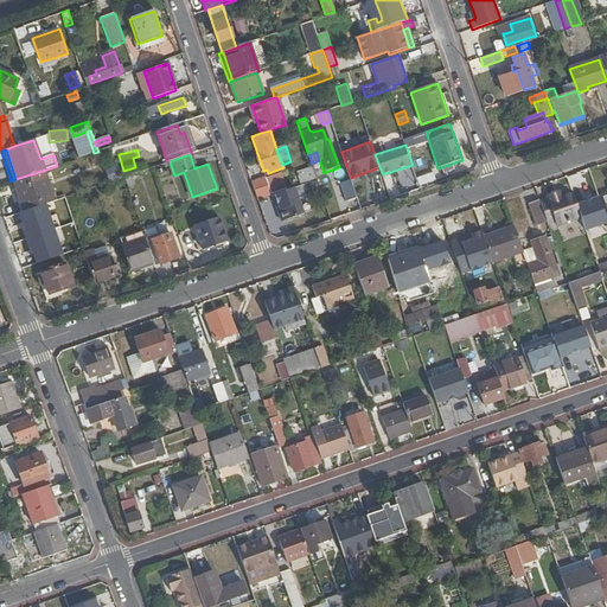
[(312,164),(310,155),(298,159),(299,163),(295,164),(301,183),(310,180),(307,172),(311,171),(314,170),(312,164)]
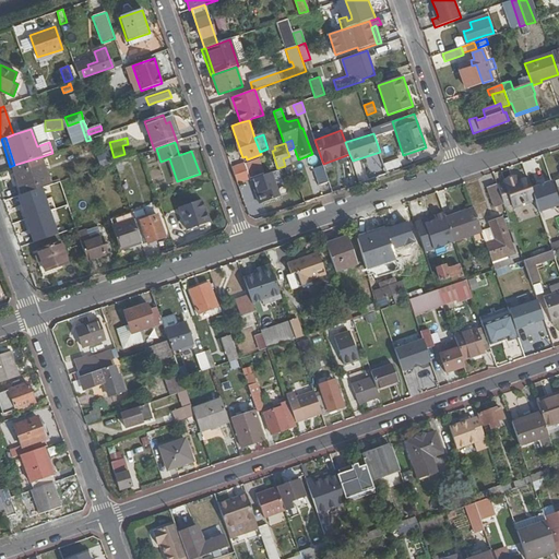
[(108,161),(105,162),(104,156),(98,158),(100,166),(109,164),(108,161)]
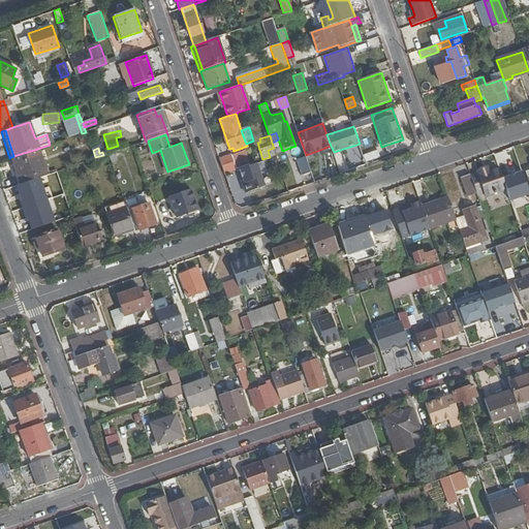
[(16,162),(39,154),(37,149),(13,156),(16,162)]
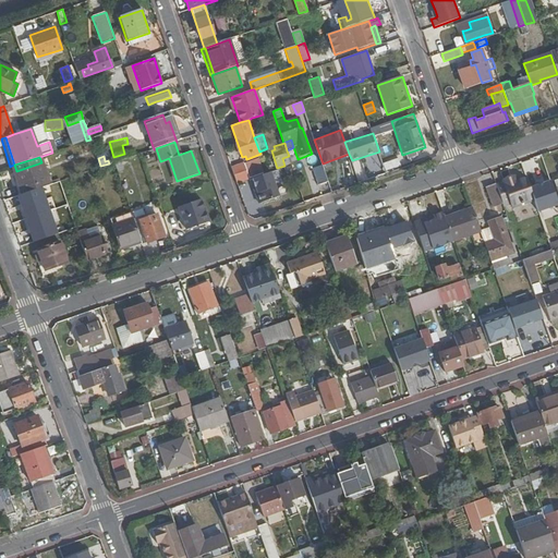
[(259,159),(231,168),(237,183),(241,182),(250,179),(252,178),(265,173),(259,159)]
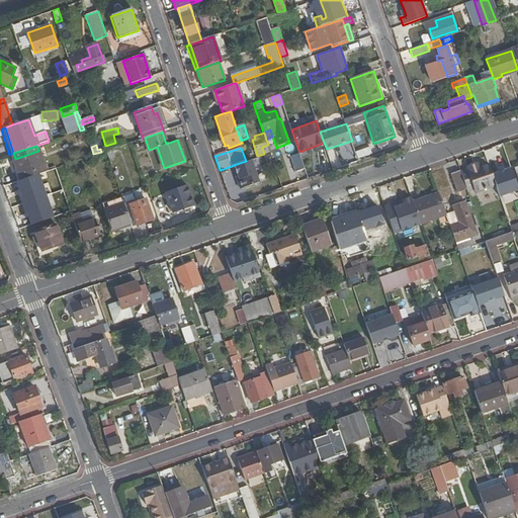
[(115,158),(112,149),(106,151),(109,160),(115,158)]
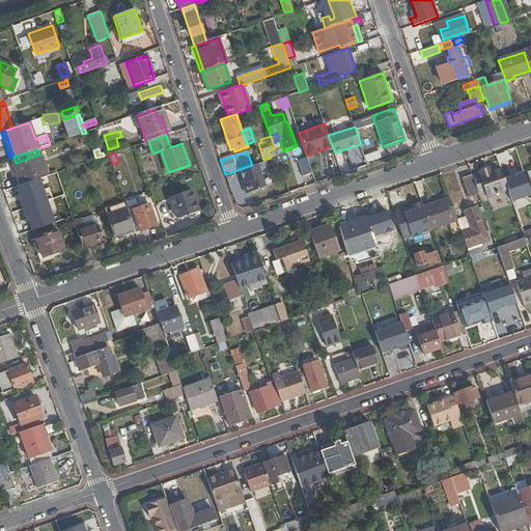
[(362,168),(368,165),(364,154),(358,156),(362,168)]
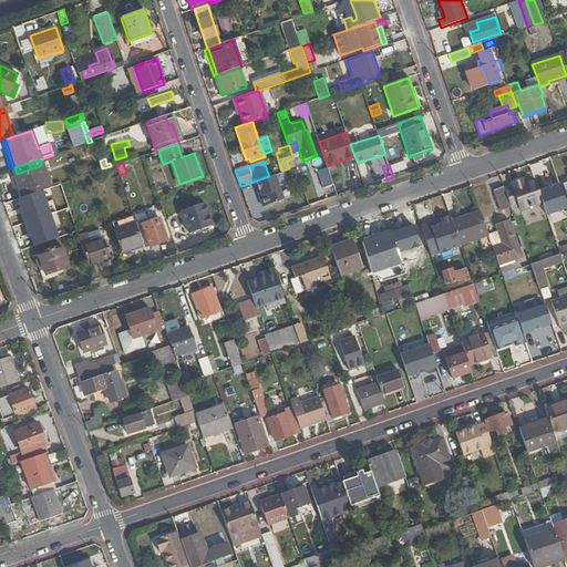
[(45,189),(50,187),(42,165),(17,174),(20,185),(18,186),(21,197),(45,189)]
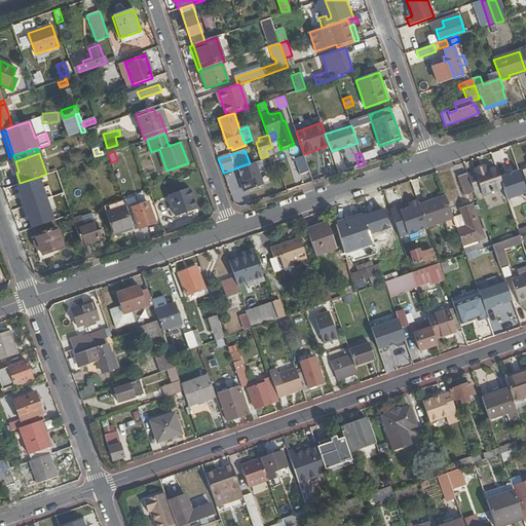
[(304,155),(295,158),(300,174),(309,171),(304,155)]
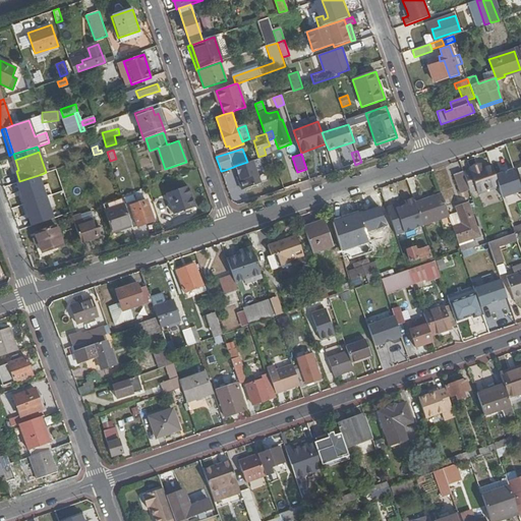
[(247,162),(235,166),(243,189),(262,183),(253,160),(247,162)]
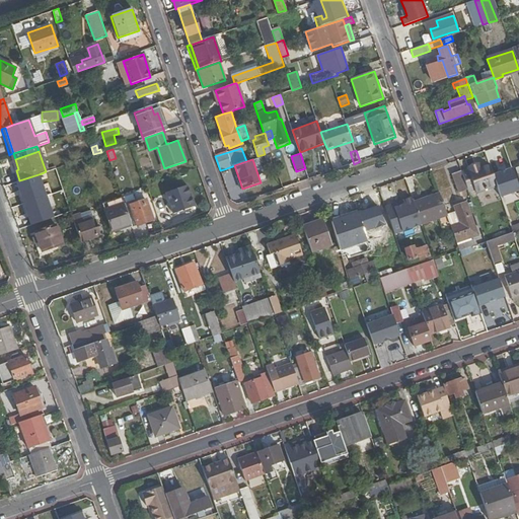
[(497,186),(490,164),(479,167),(478,164),(468,167),(469,169),(462,172),(468,190),(475,188),(476,192),(497,186)]
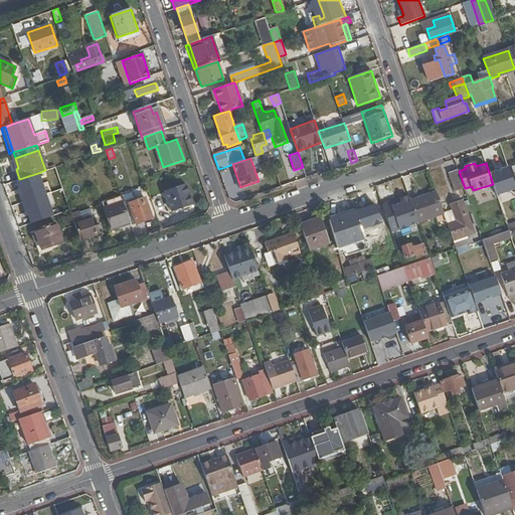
[(459,171),(458,168),(450,172),(456,191),(465,188),(459,171)]
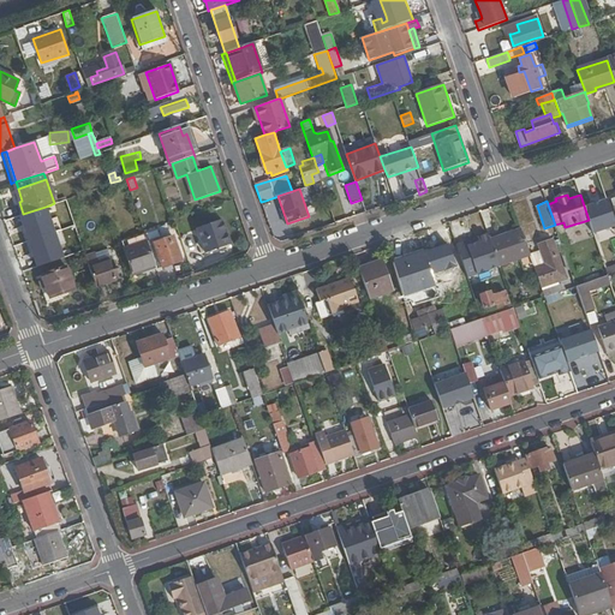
[(55,225),(49,206),(23,214),(21,215),(16,216),(18,225),(22,224),(27,234),(55,225)]
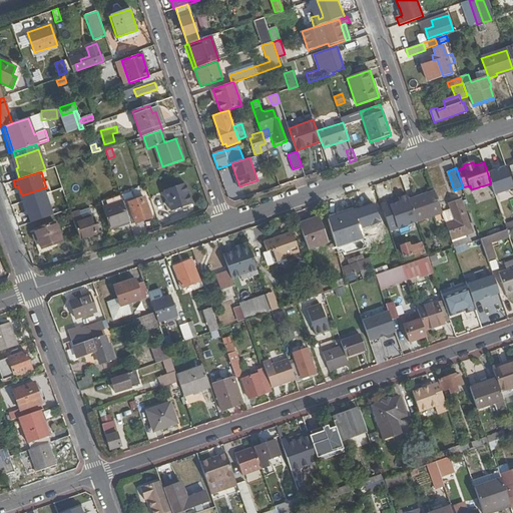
[(164,191),(171,210),(192,203),(185,184),(164,191)]
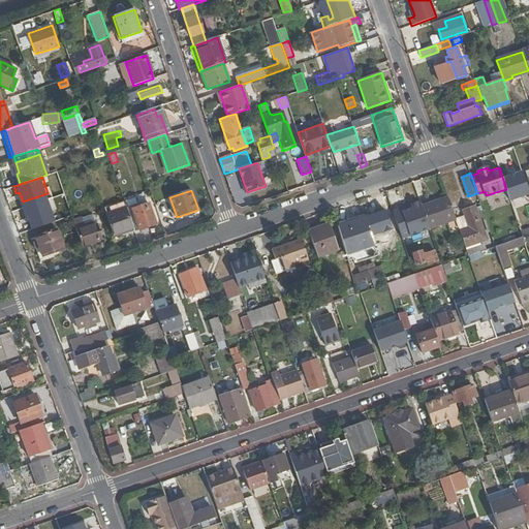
[(448,197),(422,207),(430,229),(457,220),(448,197)]
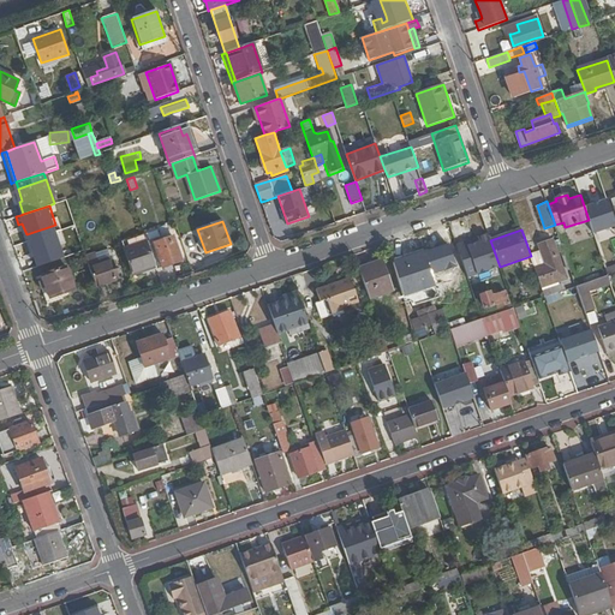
[(487,234),(455,245),(466,276),(497,266),(487,234)]
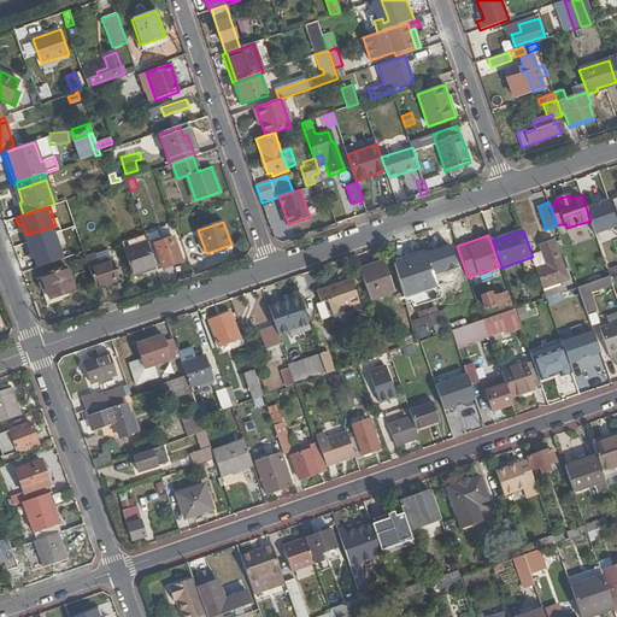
[(174,238),(163,242),(156,245),(164,269),(182,262),(174,238)]
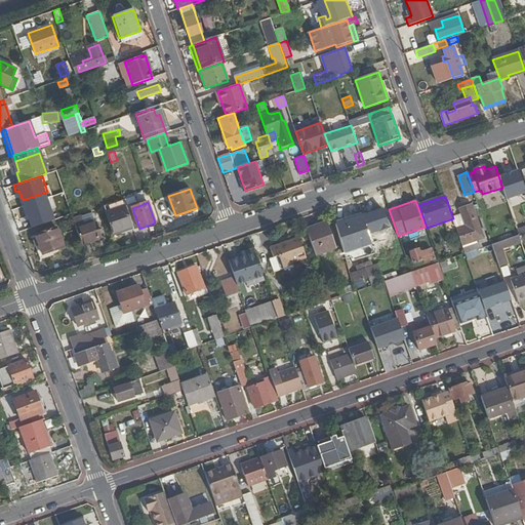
[(467,226),(456,229),(466,253),(481,248),(478,239),(482,237),(472,205),(460,208),(462,215),(467,226)]
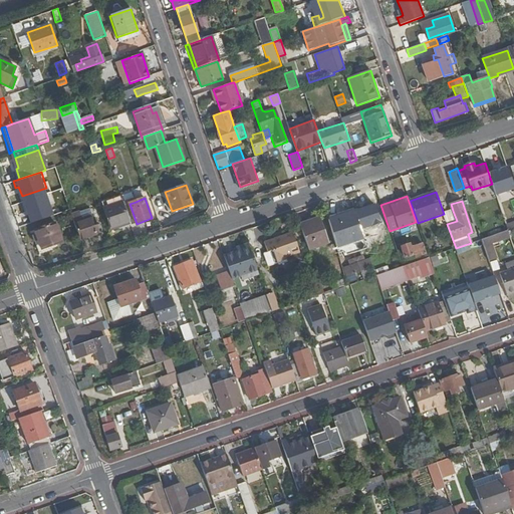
[(124,205),(123,202),(104,210),(111,230),(131,223),(124,205)]
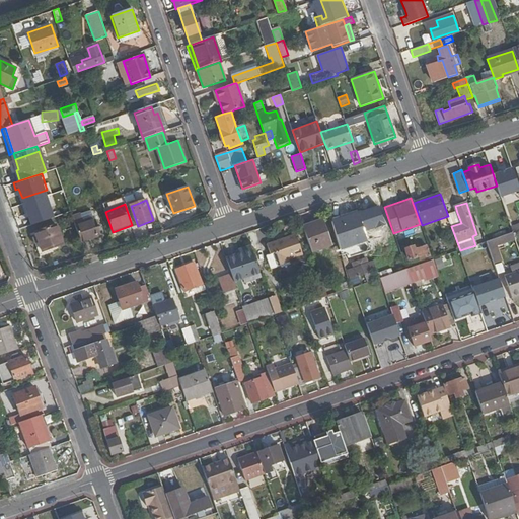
[(132,225),(133,227),(138,226),(131,206),(126,207),(132,225)]
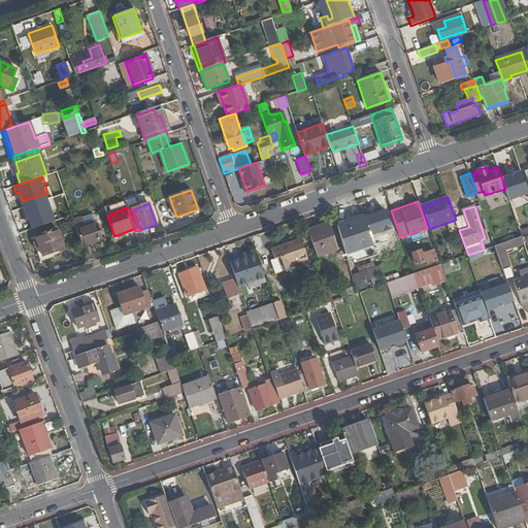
[(343,217),(335,219),(340,234),(349,231),(343,217)]
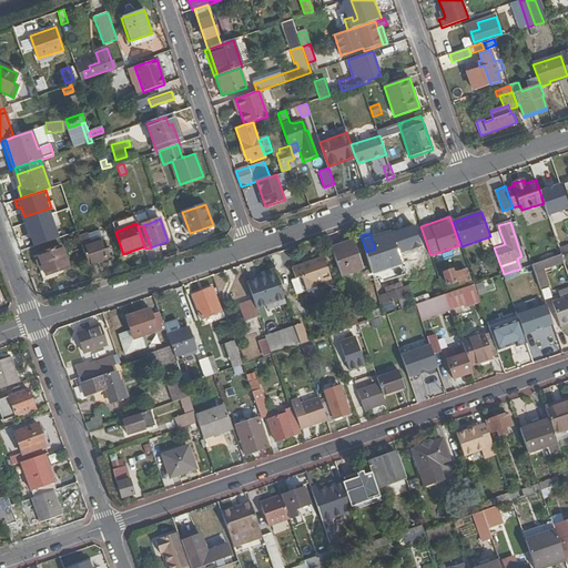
[(500,233),(490,236),(494,247),(505,244),(500,233)]
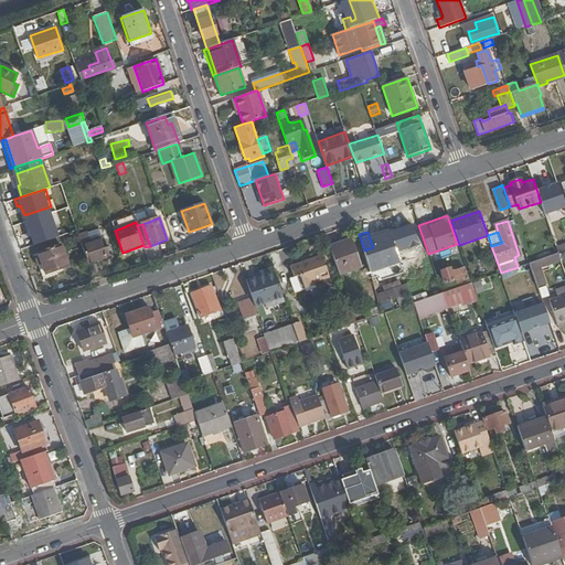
[(35,245),(51,240),(49,233),(33,238),(35,245)]
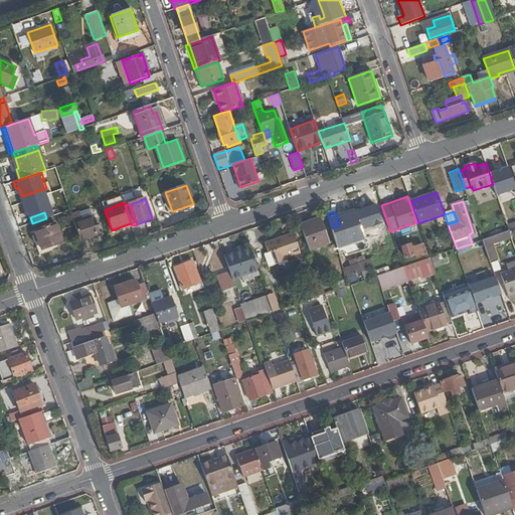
[(79,212),(71,215),(80,240),(100,233),(95,218),(83,222),(81,218),(79,212)]
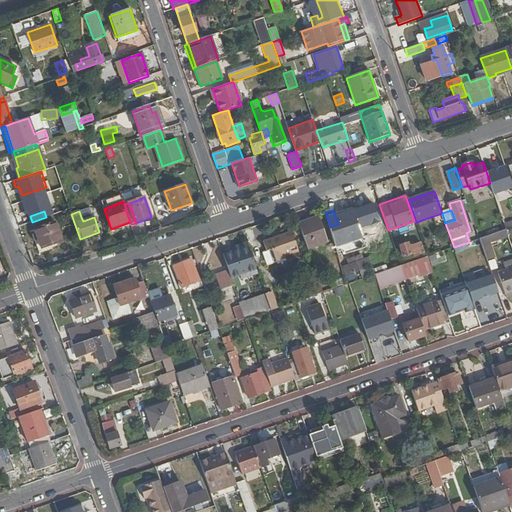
[(299,223),(309,251),(329,244),(319,216),(299,223)]
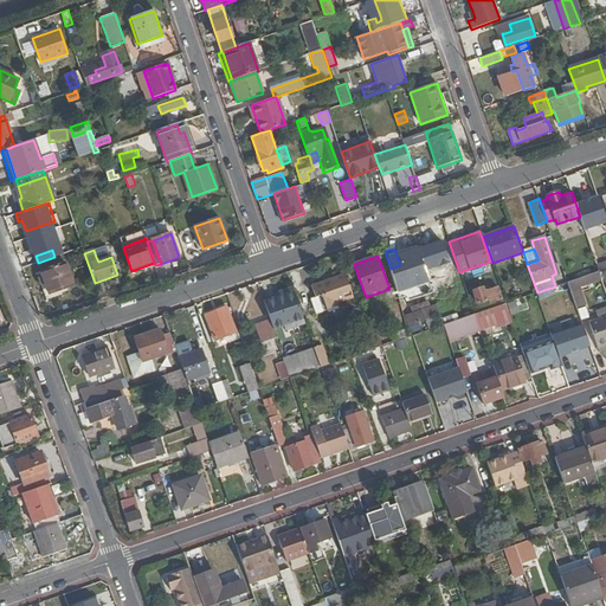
[(73,287),(65,263),(42,271),(50,295),(73,287)]
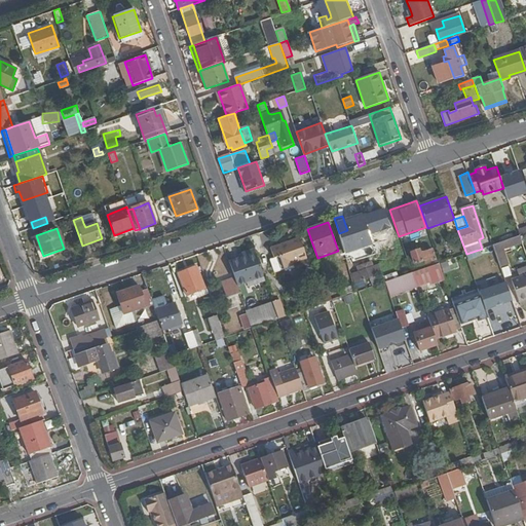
[(282,256),(286,269),(296,265),(296,263),(309,258),(302,237),(273,248),(276,258),(282,256)]
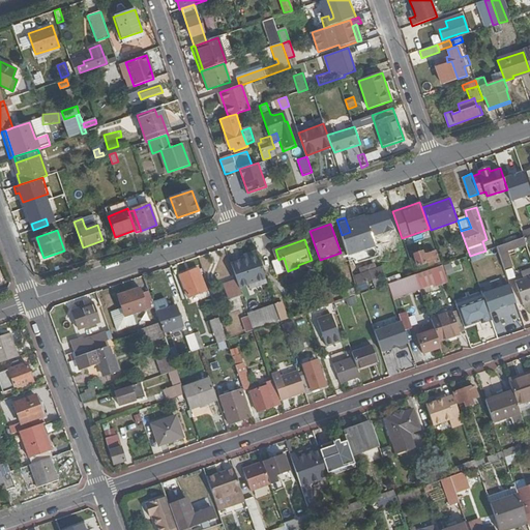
[(516,240),(497,246),(499,253),(505,271),(513,268),(507,251),(519,246),(516,240)]
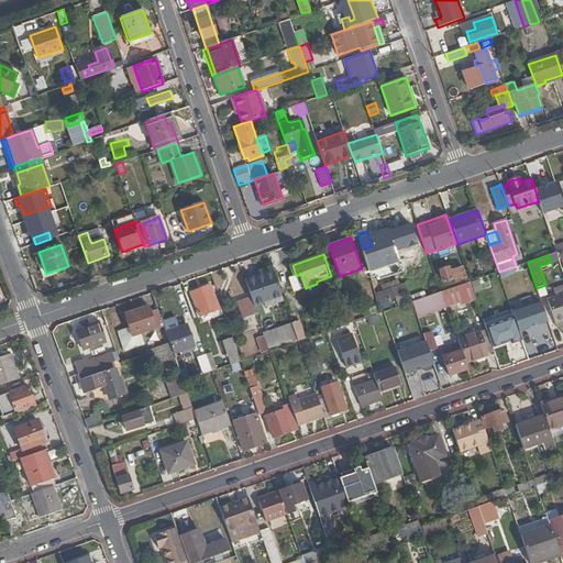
[(530,268),(528,262),(516,266),(499,272),(501,278),(530,268)]
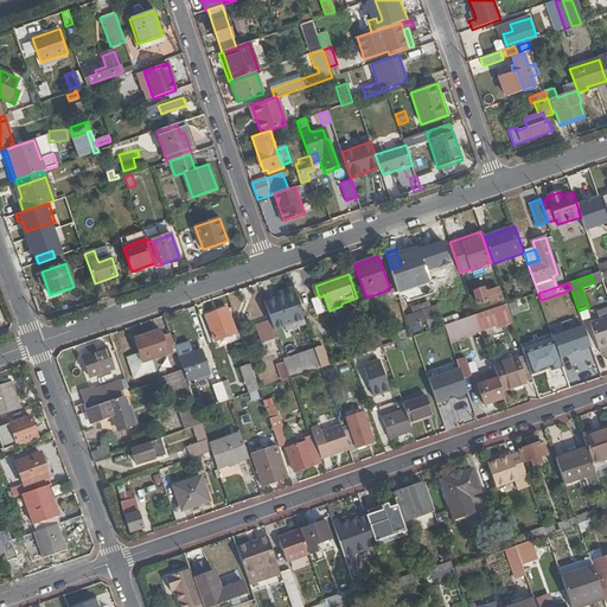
[(479,305),(503,296),(499,287),(490,291),(489,287),(474,292),(479,305)]
